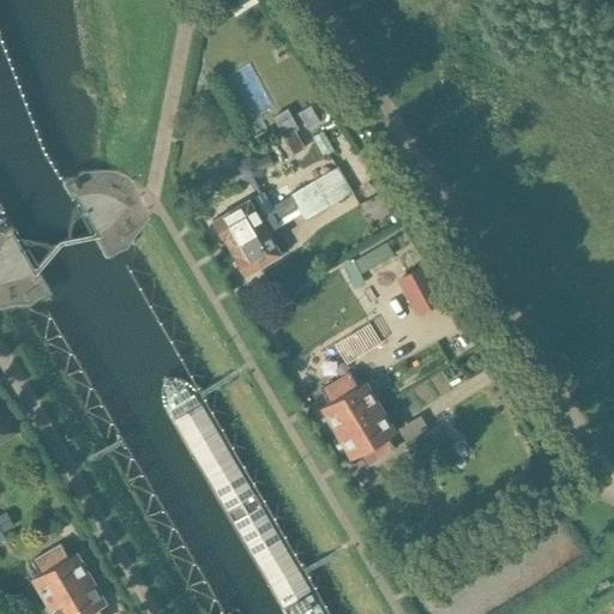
[(286,112),(272,120),(278,131),(293,122),(286,112)]
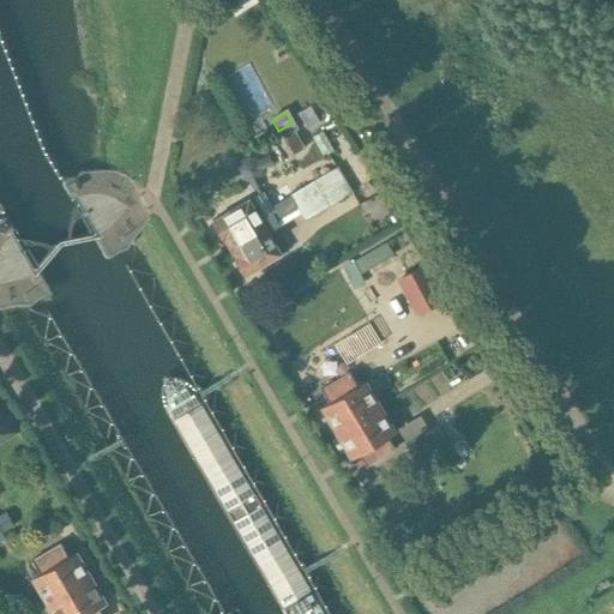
[(323,132),(312,138),(324,157),(335,151),(323,132)]
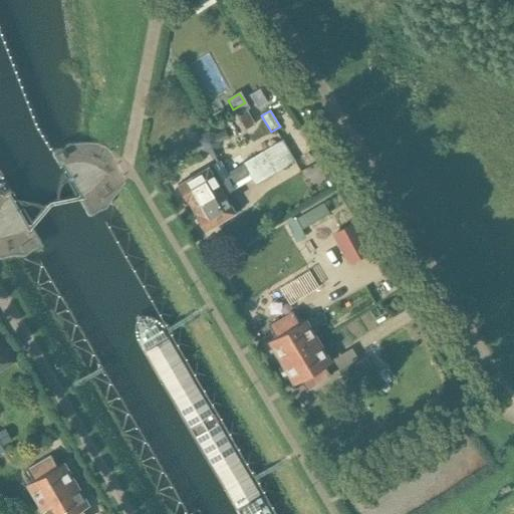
[(202,136),(199,143),(202,150),(211,154),(214,160),(221,157),(218,151),(222,142),(228,138),(223,131),(217,134),(210,132),(202,136)]
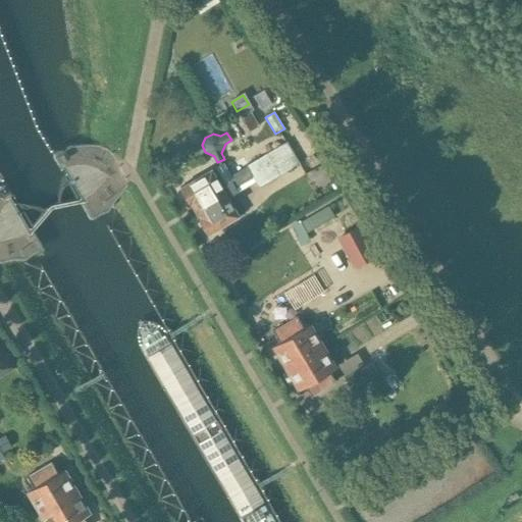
[(286,142),(281,145),(247,166),(253,177),(294,153),(286,142)]
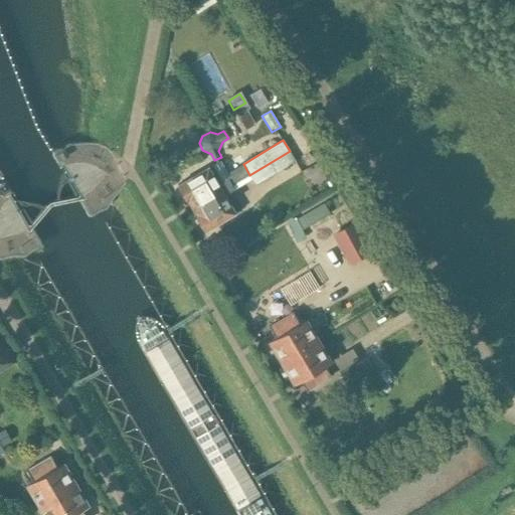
[(290,151),(249,175),(255,185),(296,161),(290,151)]
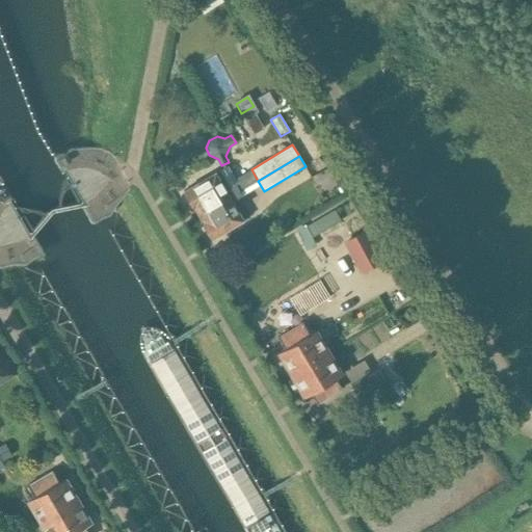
[(223,168),(184,191),(185,193),(194,208),(195,208),(200,215),(239,191),(236,186),(235,187),(223,168)]
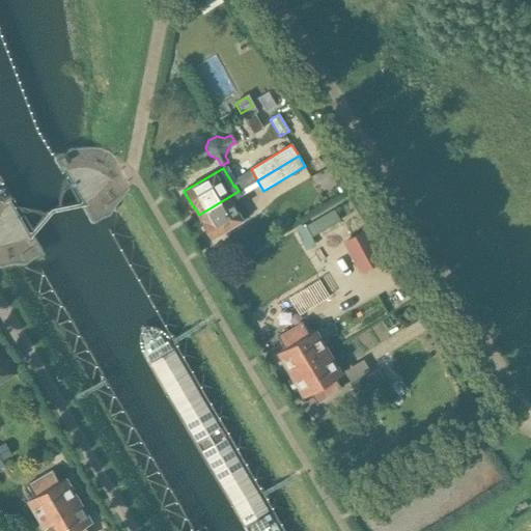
[(239,191),(199,215),(203,221),(201,221),(212,238),(243,220),(231,201),(242,195),(239,191)]
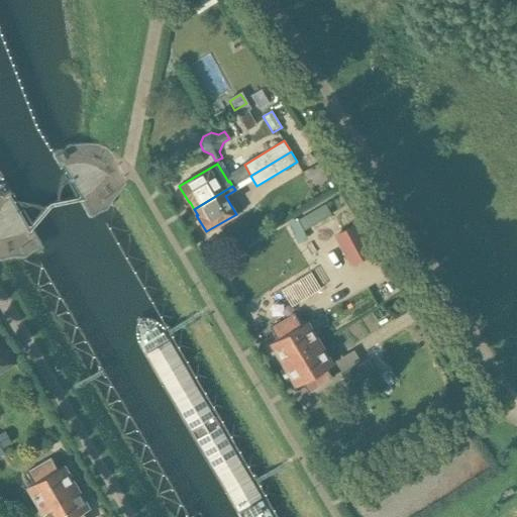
[(297,218),(288,223),(298,243),(307,238),(304,231),(331,215),(325,204),(298,220),(297,218)]
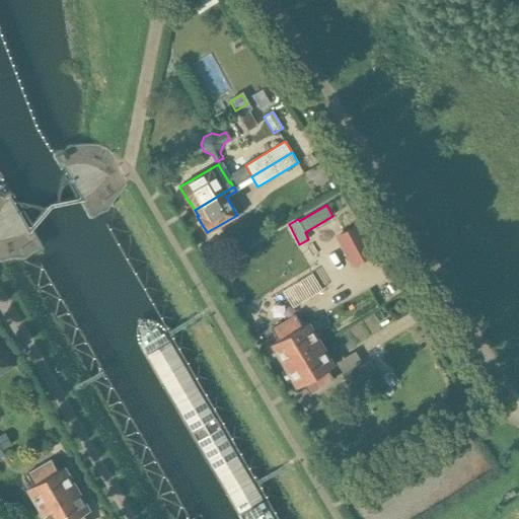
[(357,224),(343,232),(335,237),(353,269),(375,255),(357,224)]
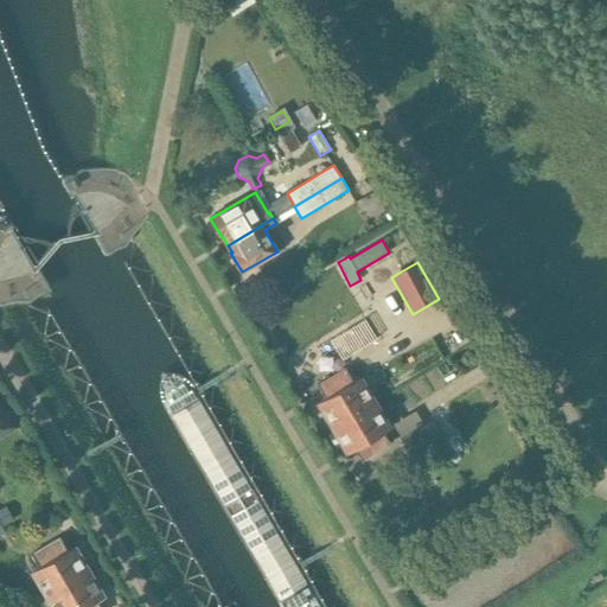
[(332,423),(372,400),(360,378),(353,382),(346,369),(317,385),(325,398),(319,402),(332,423)]
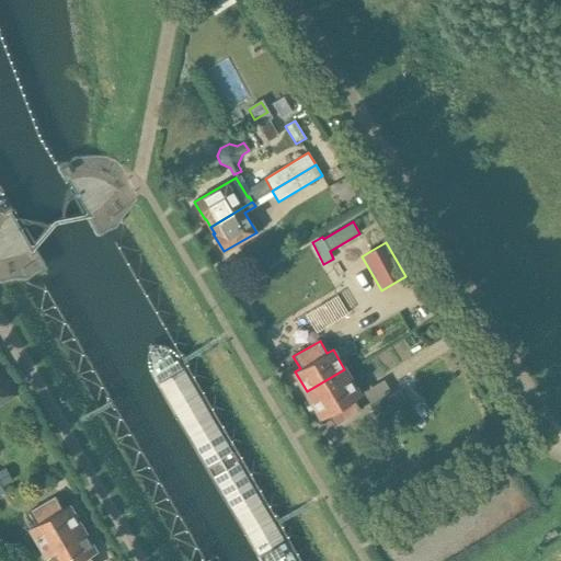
[(344,369),(307,391),(321,418),(328,414),(334,426),(361,410),(354,398),(359,395),(344,369)]
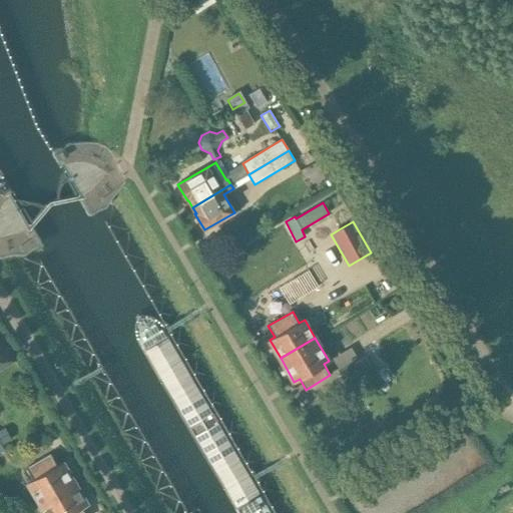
[(0,369),(15,360),(7,346),(3,349),(0,343),(0,369)]
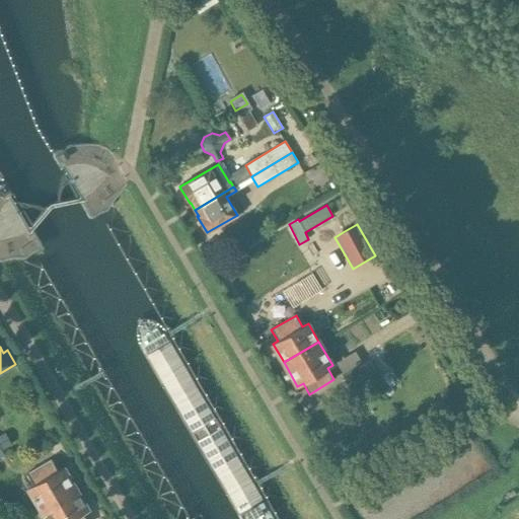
[(361,363),(354,351),(335,362),(352,385),(366,377),(359,365),(361,363)]
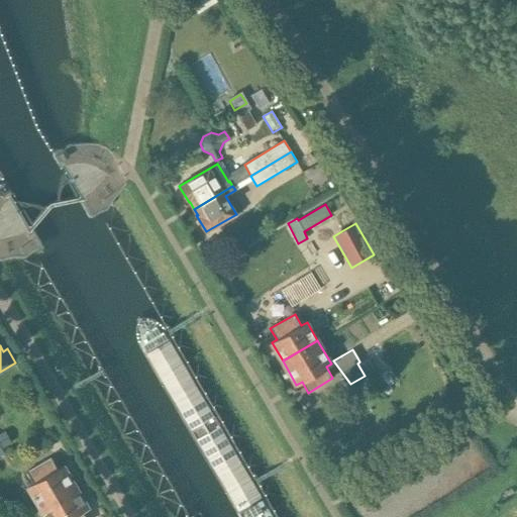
[(389,366),(375,375),(384,390),(399,381),(389,366)]
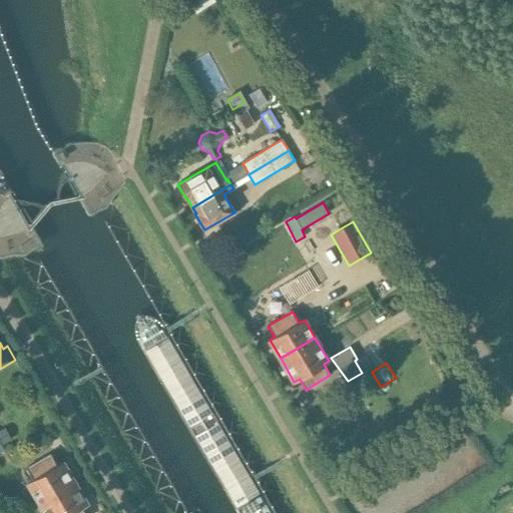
[(39,503),(74,482),(62,462),(57,465),(51,454),(26,469),(33,480),(28,483),(39,503)]
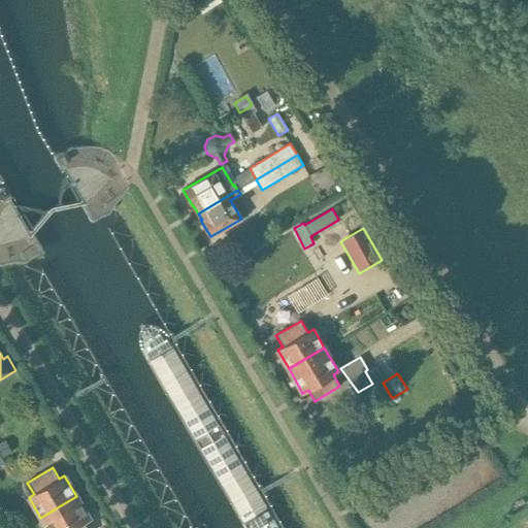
[(90,519),(76,496),(40,518),(46,527),(88,527),(85,522),(90,519)]
